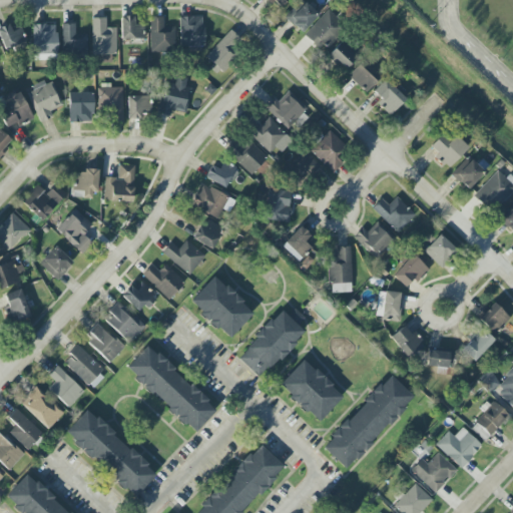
[(267,0),(278,9),(286,0),(267,0)]
